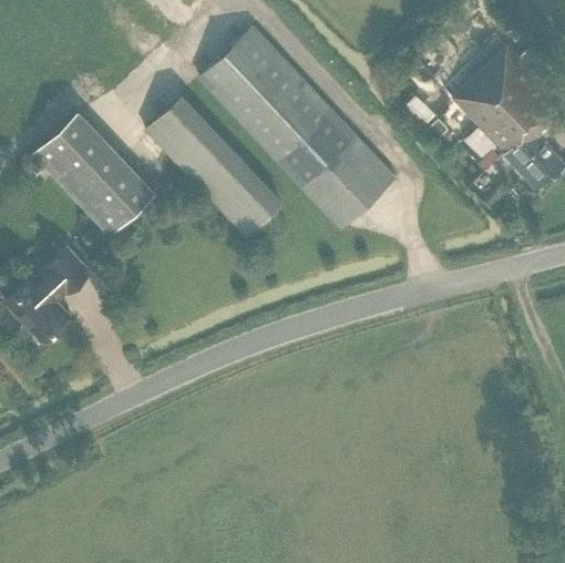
[(198,81),(341,231),(394,181),(252,30),(198,81)]
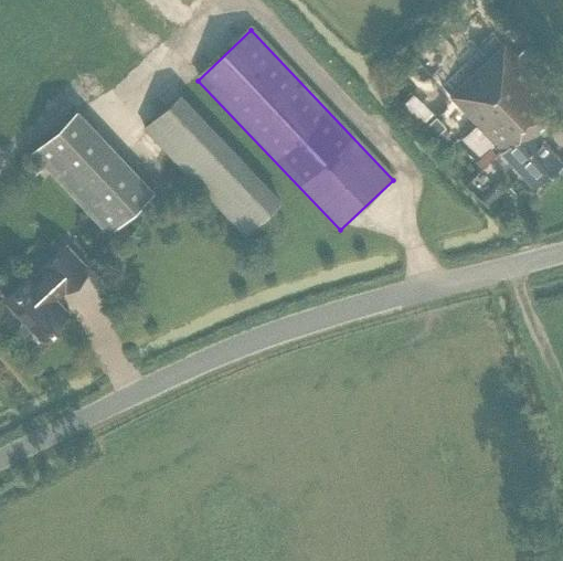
[(562,105),(506,48),(450,99),(503,156),(502,156),(535,191),(562,166),(562,163),(541,141),(555,127),(554,125),(562,115),(562,105)]
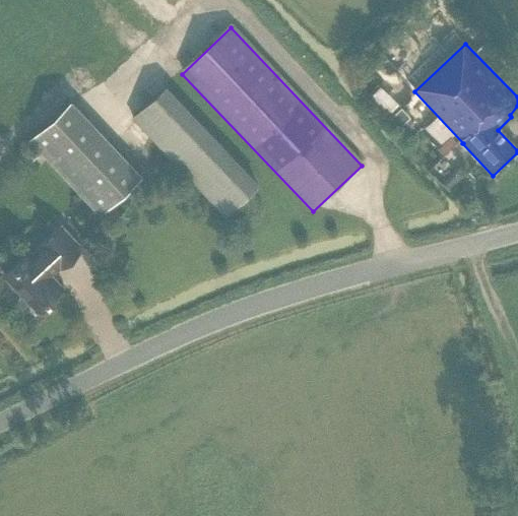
[(375,93),(394,110),(408,92),(389,76),(375,93)]
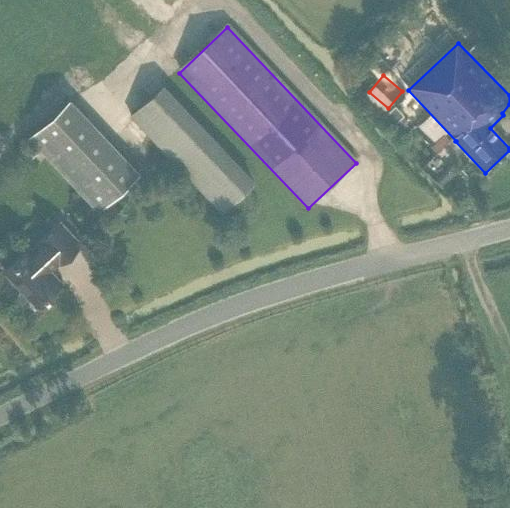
[(163,89),(131,119),(139,128),(147,136),(148,137),(223,216),(255,186),(163,89)]
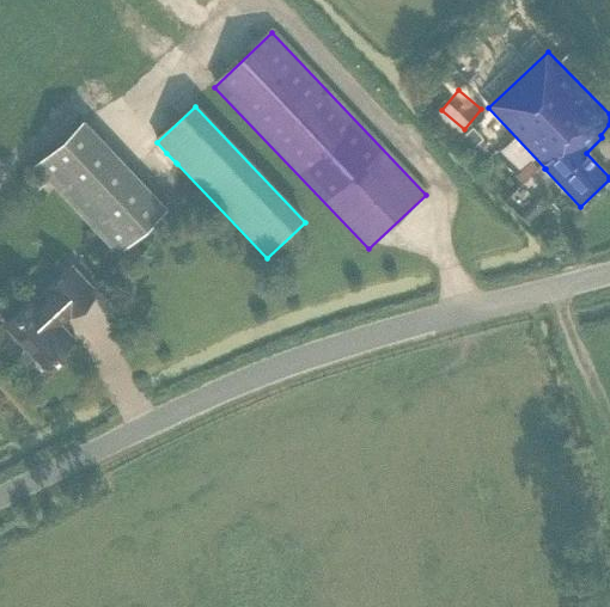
[(35,171),(120,257),(169,210),(83,124),(35,171)]
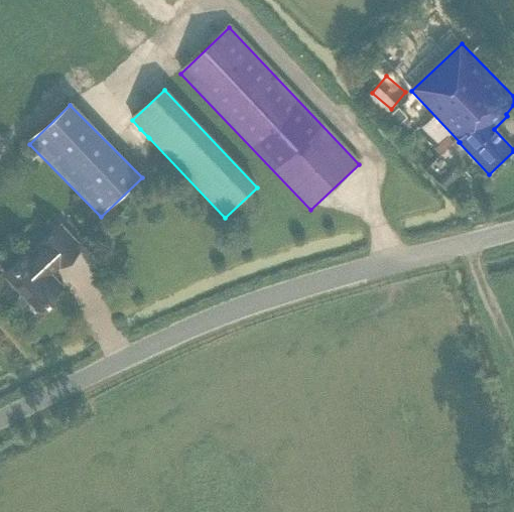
[(400,110),(390,119),(399,129),(409,120),(400,110)]
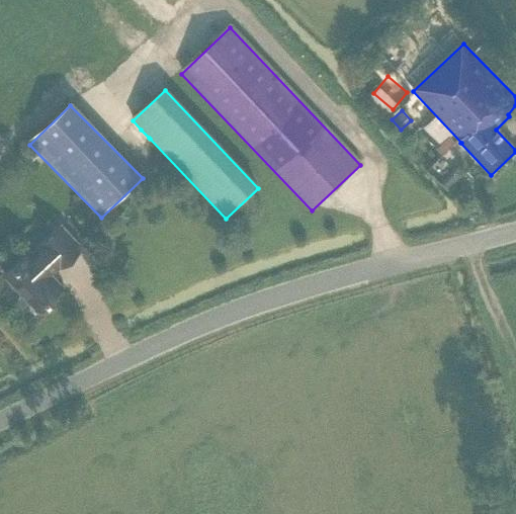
[(141,130),(133,137),(142,147),(150,139),(149,138),(141,130)]
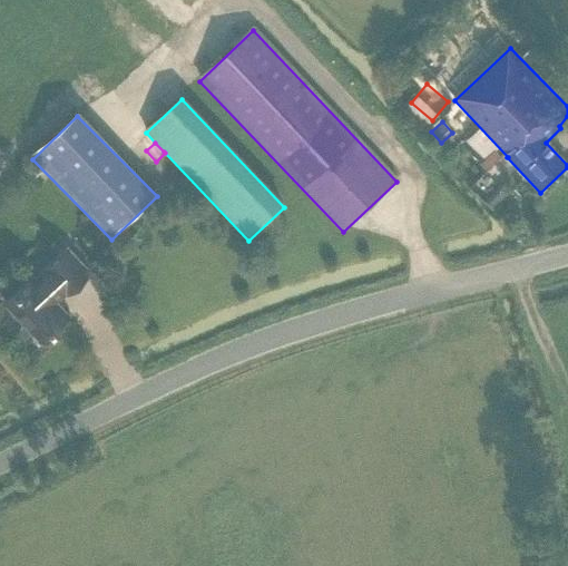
[(502,193),(488,205),(495,212),(509,198),(502,193)]
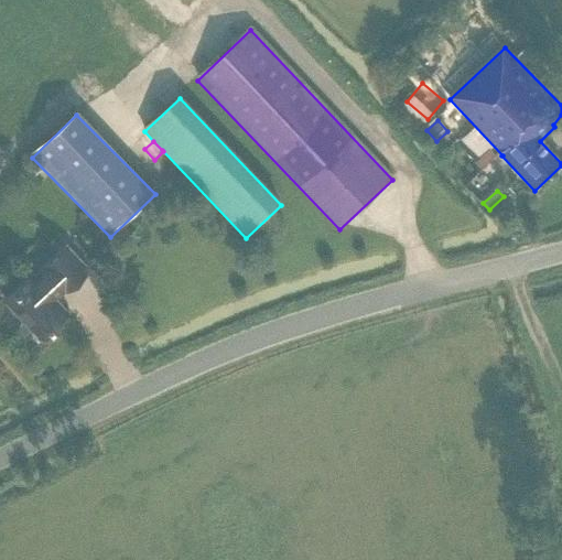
[(67,249),(45,270),(45,271),(35,280),(33,277),(6,303),(42,342),(69,315),(55,301),(65,291),(68,294),(90,273),(67,249)]
